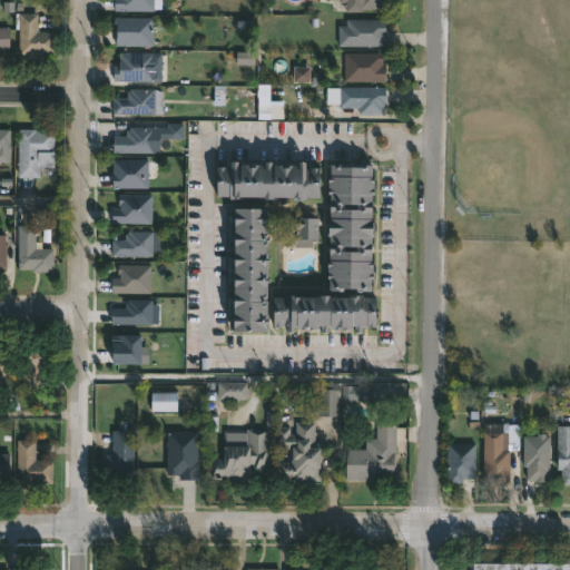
[(153,0),(153,11),(115,10),(115,9),(112,9),(112,0),(153,0)]
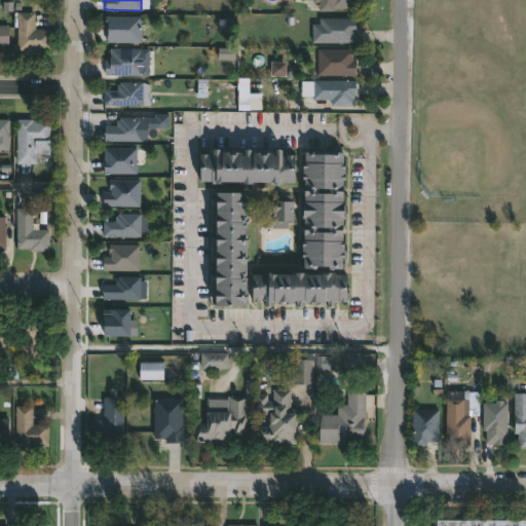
[(352,0),(352,9),(317,10),(317,2),(311,2),(311,0),(352,0)]
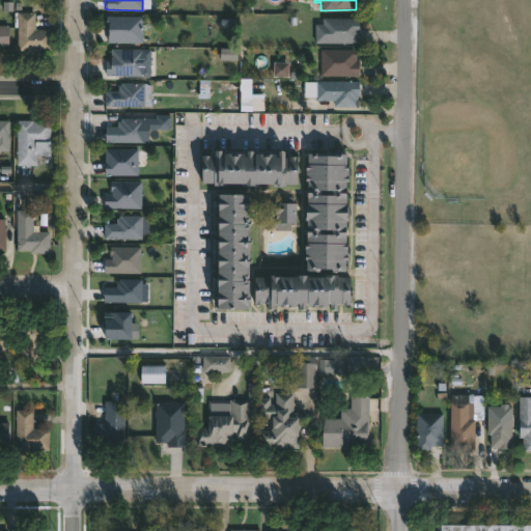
[(33,16),(33,30),(51,30),(51,51),(16,51),(17,12),(33,12),(33,16)]
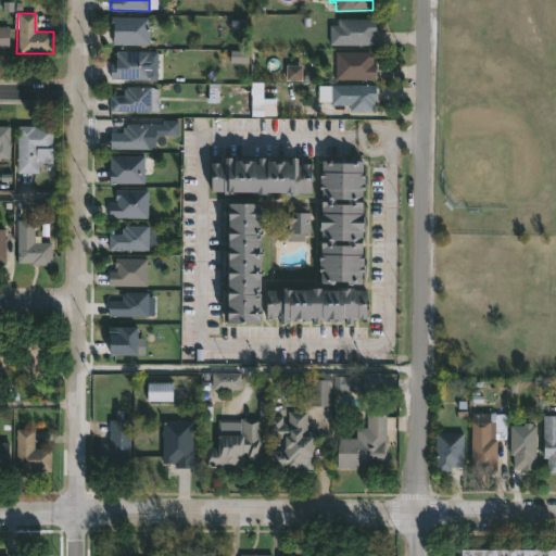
[(150,17),(149,45),(113,43),(113,27),(111,27),(111,16),(150,17)]
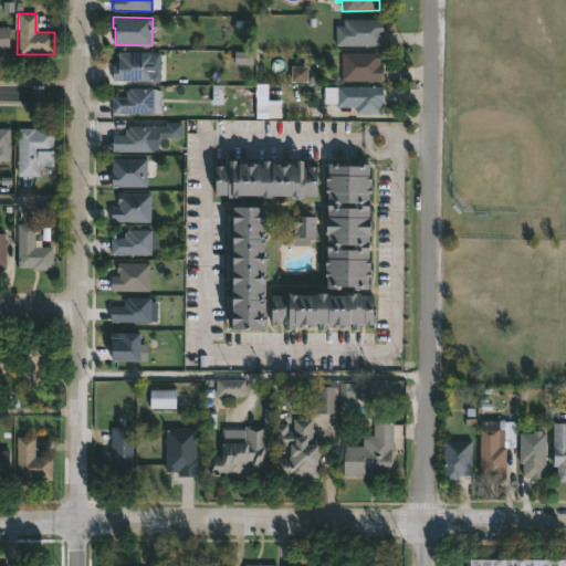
[(380,46),(335,45),(335,27),(343,27),(343,19),(381,20),(380,46)]
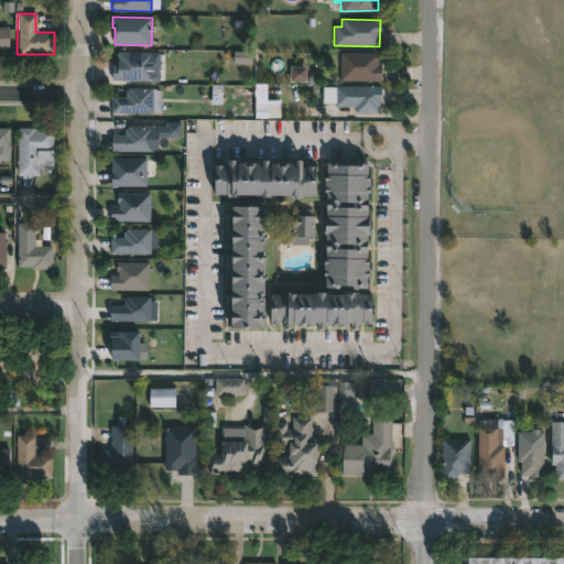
[(0,26),(9,26),(9,49),(0,49),(0,26)]
